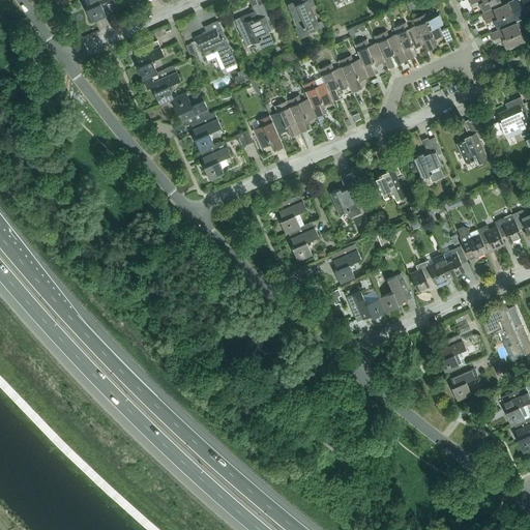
[(84,0),(88,7),(86,8),(91,22),(106,16),(100,2),(105,0),(84,0)]
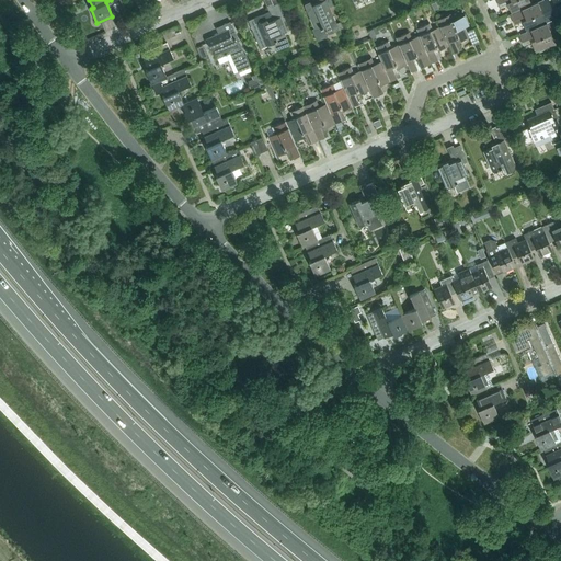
[(316,0),(317,3),(312,6),(311,2),(309,2),(305,4),(304,6),(315,29),(312,30),(315,36),(318,35),(319,39),(325,37),(328,33),(338,29),(339,31),(343,29),(341,23),(336,24),(329,7),(333,6),(330,0),(316,0)]
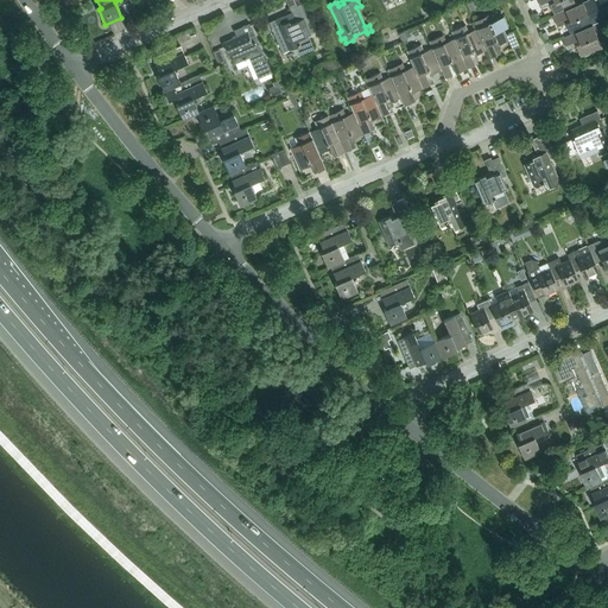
[(549,4),(553,16),(576,5),(572,0),(537,0),(540,7),(549,4)]
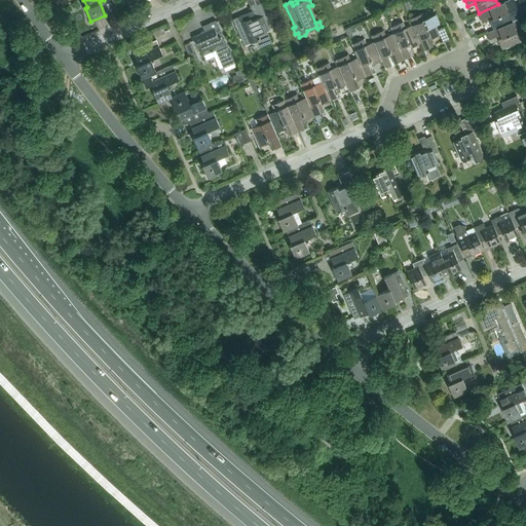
[(489,21),(493,30),(512,22),(508,12),(514,9),(510,0),(508,0),(498,4),(479,13),(478,13),(482,24),(489,21)]
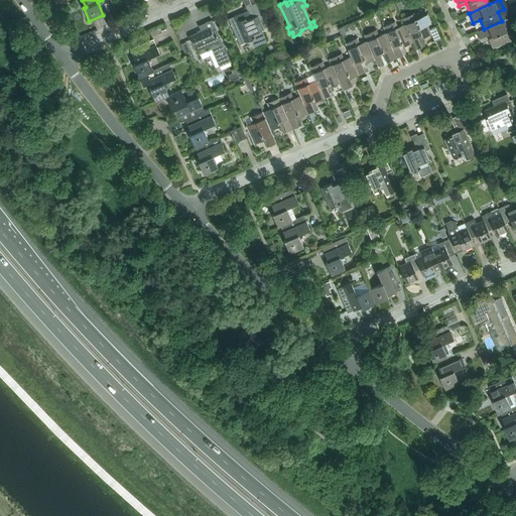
[(239,44),(245,42),(254,38),(257,45),(266,41),(261,30),(263,29),(259,20),(264,18),(257,2),(251,5),(250,3),(245,5),(247,11),(241,13),(228,18),(239,44)]
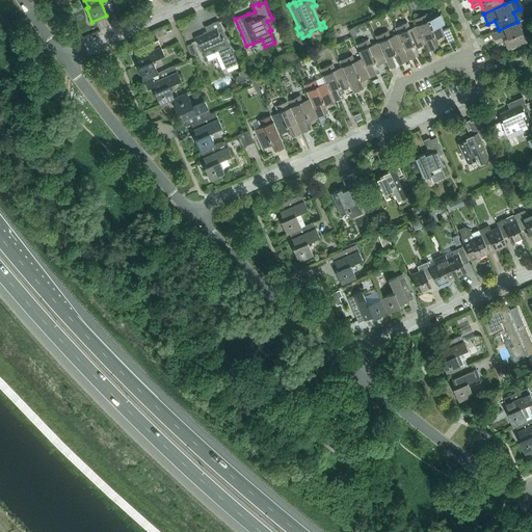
[(414,19),(417,25),(425,45),(428,52),(439,47),(434,40),(445,35),(441,25),(444,24),(441,15),(429,20),(427,14),(414,19)]
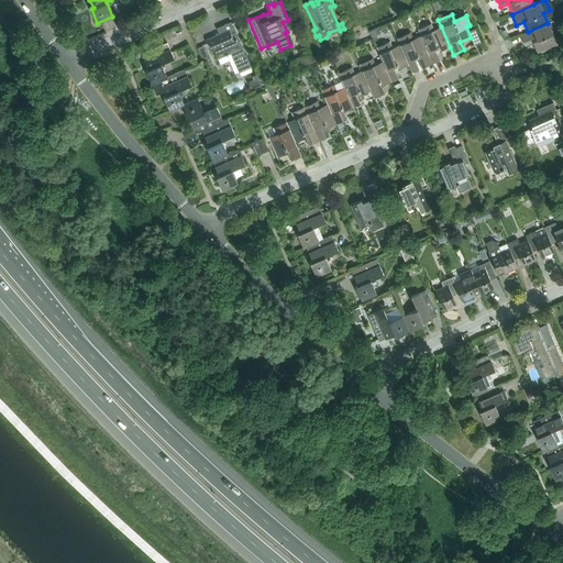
[(532,43),(537,53),(558,44),(553,34),(559,31),(554,20),(548,23),(528,32),(520,35),(525,46),(532,43)]
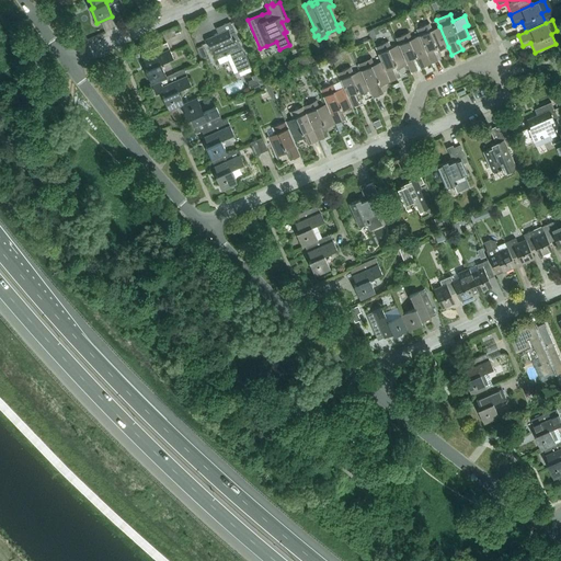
[(217,58),(229,53),(238,72),(250,67),(230,21),(216,27),(218,34),(206,39),(210,49),(213,48),(217,58)]
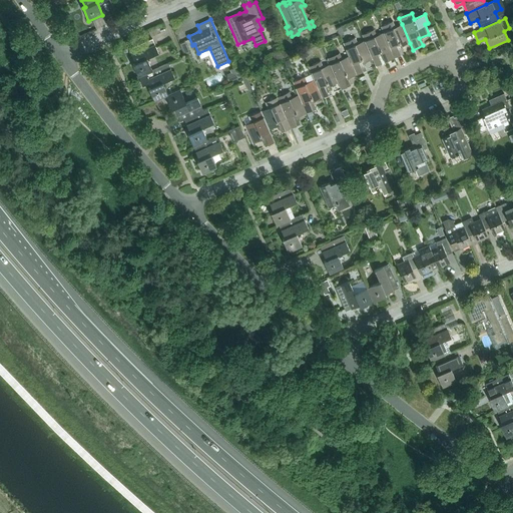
[(410,43),(402,24),(395,27),(393,21),(380,27),(383,32),(391,51),(394,58),(404,54),(401,47),(410,43)]
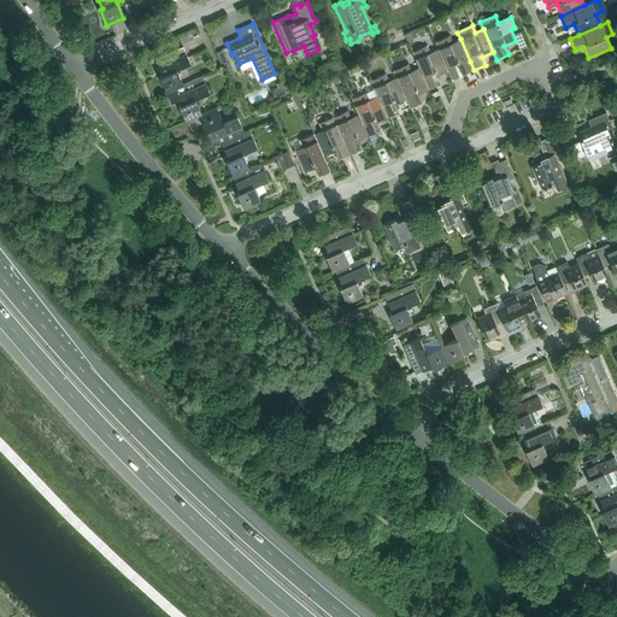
[(192,31),(183,35),(186,42),(195,39),(192,31)]
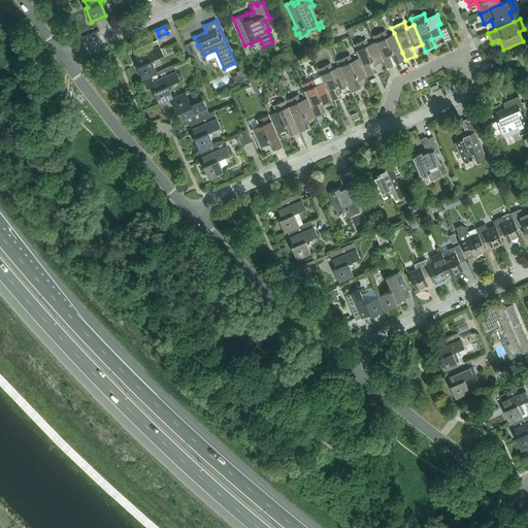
[(394,33),(388,36),(385,30),(372,36),(374,42),(375,42),(384,61),(383,61),(386,68),(405,60),(402,53),(394,33)]
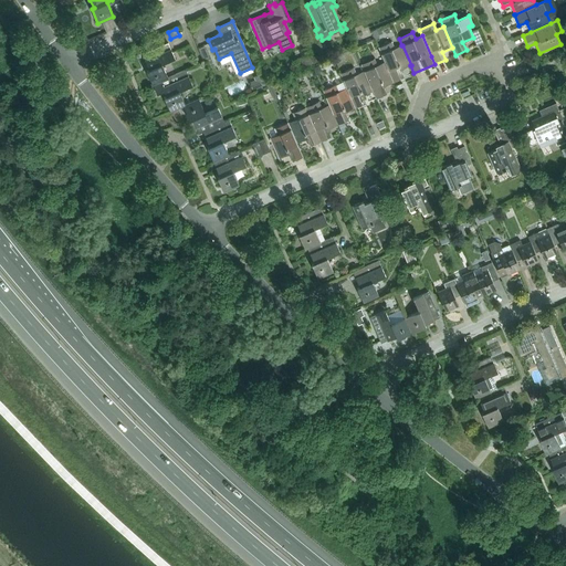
[(394,82),(404,77),(400,70),(410,65),(411,65),(402,45),(401,45),(395,48),(391,42),(378,48),(385,62),(394,82)]
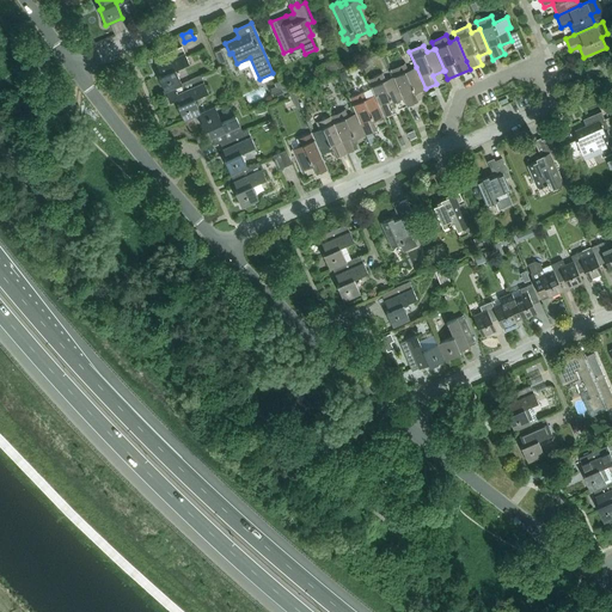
[(172,87),(182,84),(175,69),(189,63),(182,47),(154,59),(160,74),(158,75),(165,92),(173,89),(172,87)]
